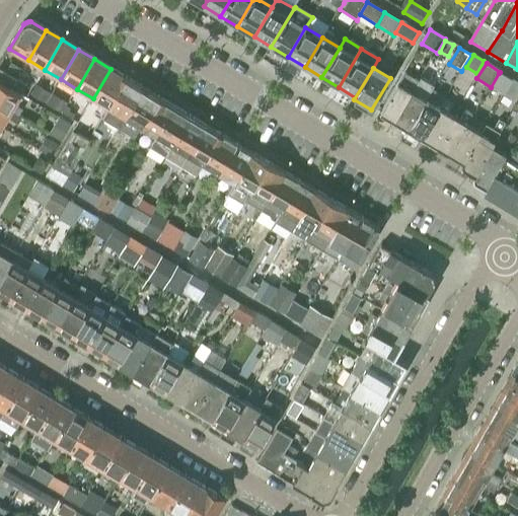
[(93,98),(109,108),(127,78),(111,69),(93,98)]
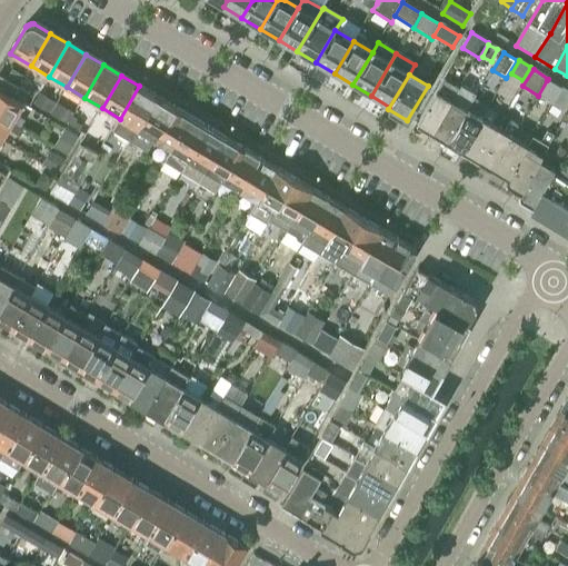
[(26,121),(17,116),(23,106),(12,99),(18,88),(0,77),(0,116),(21,128),(26,121)]
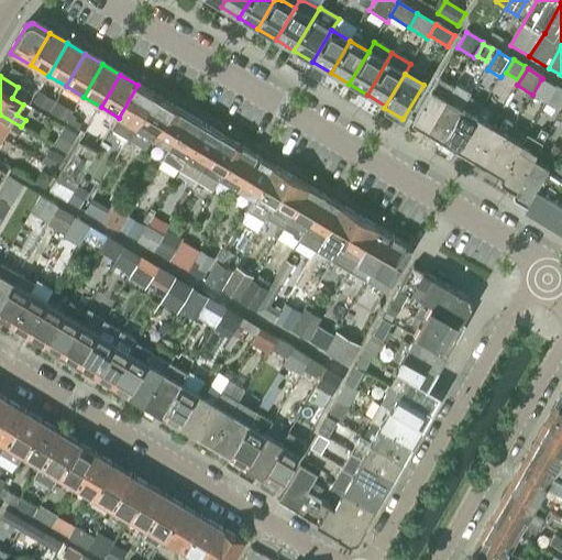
[(462,110),(456,107),(471,81),(462,76),(454,89),(428,133),(443,142),(462,110)]
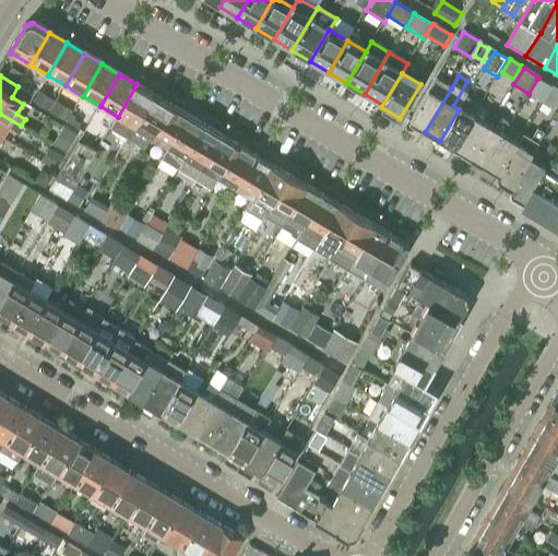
[(553,87),(537,79),(529,94),(543,103),(553,87)]
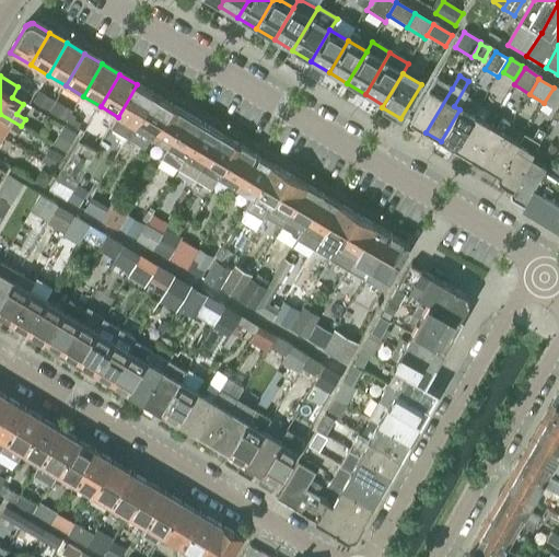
[(410,124),(426,132),(452,89),(437,80),(410,124)]
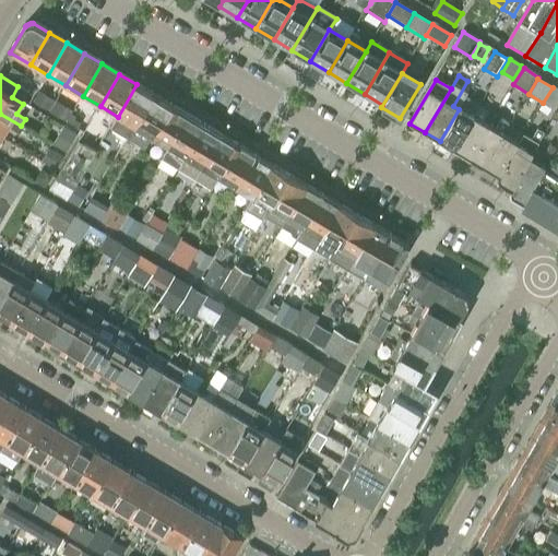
[(111,128),(128,139),(154,95),(137,84),(118,117),(111,128)]
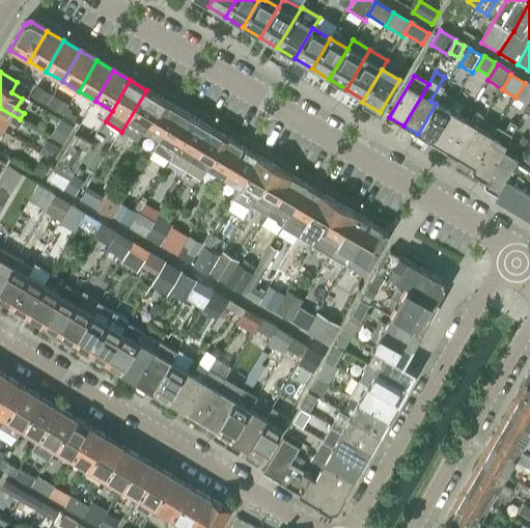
[(529,85),(525,83),(515,98),(526,105),(529,98),(529,85)]
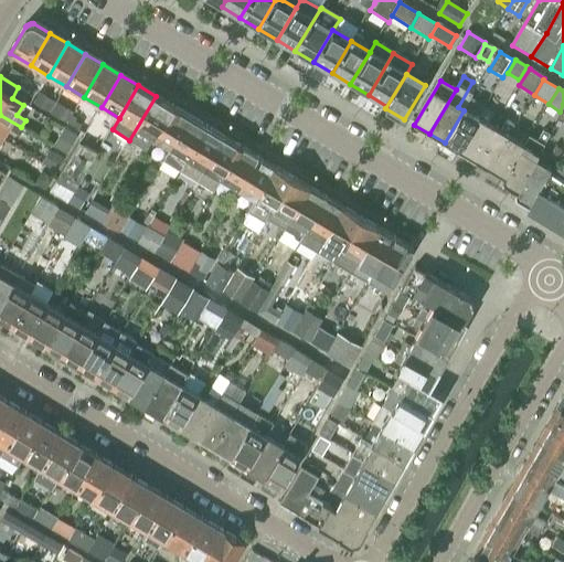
[(57,104),(40,93),(33,105),(51,115),(57,104)]
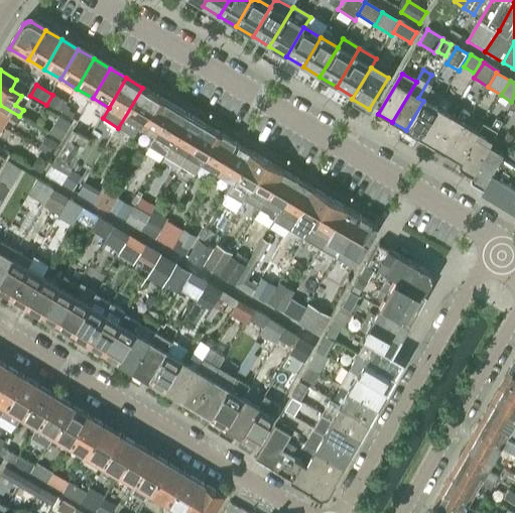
[(134,138),(140,126),(158,97),(142,88),(118,128),(134,138)]
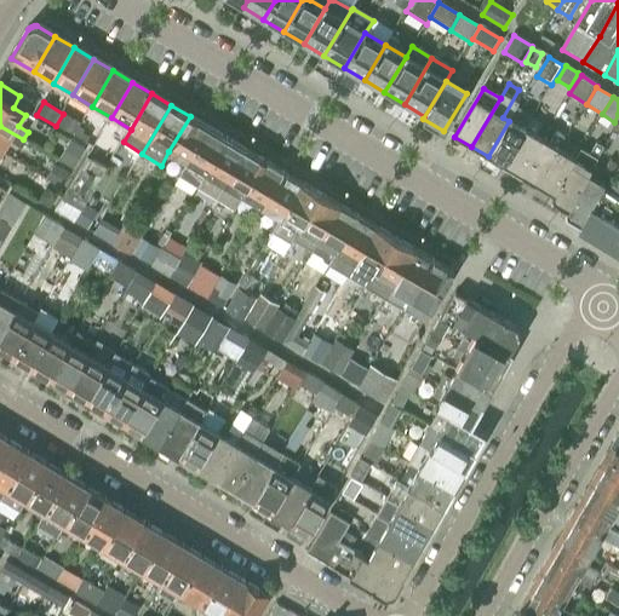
[(82,125),(63,114),(56,126),(75,137),(82,125)]
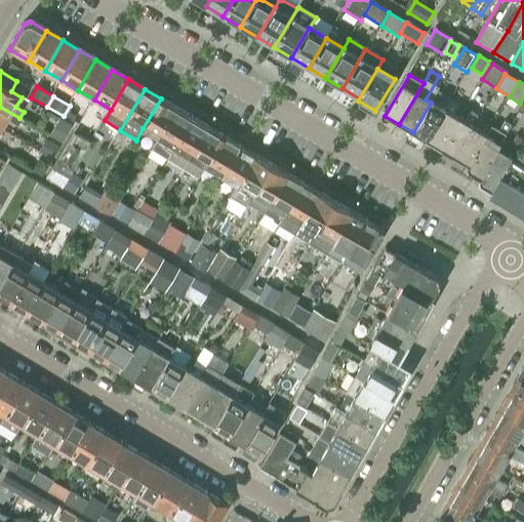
[(427,141),(445,111),(450,101),(443,96),(437,106),(431,103),(413,132),(427,141)]
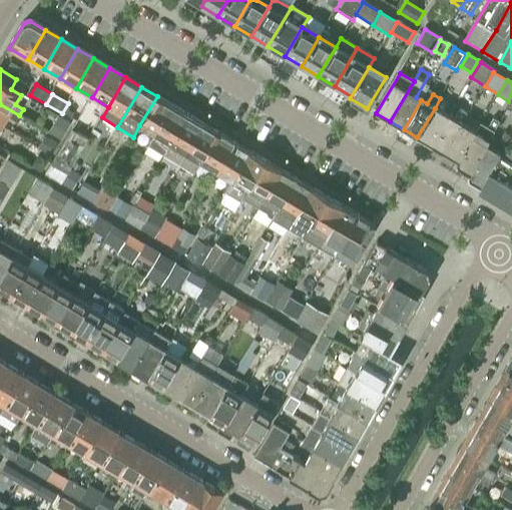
[(139,125),(154,134),(172,105),(157,96),(139,125)]
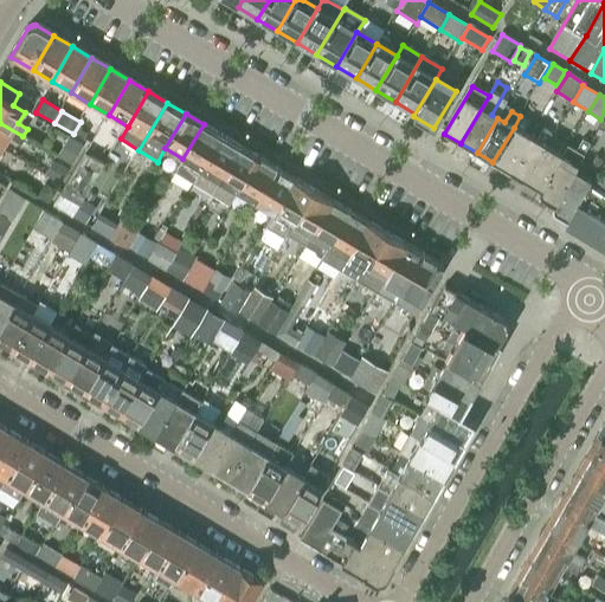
[(529,137),(523,134),(529,122),(520,116),(514,128),(493,162),(509,172),(529,137)]
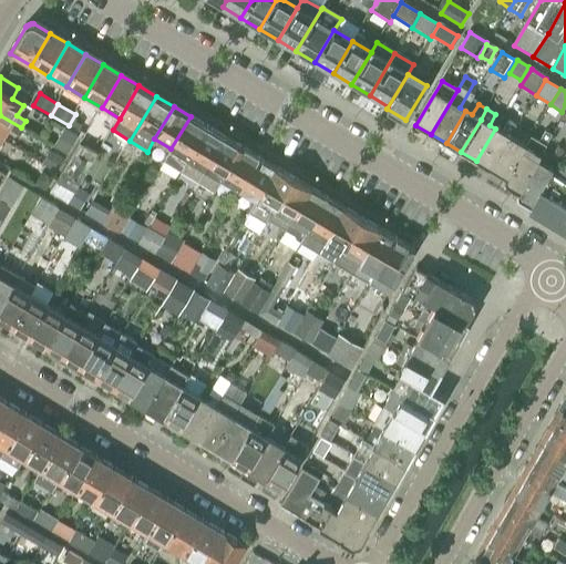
[(0,139),(2,141),(8,130),(19,136),(22,129),(21,127),(0,115),(0,139)]
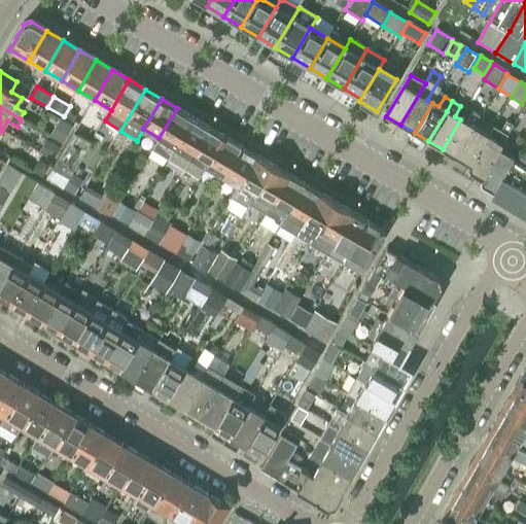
[(152,149),(169,159),(175,148),(194,118),(177,108),(159,138),(152,149)]
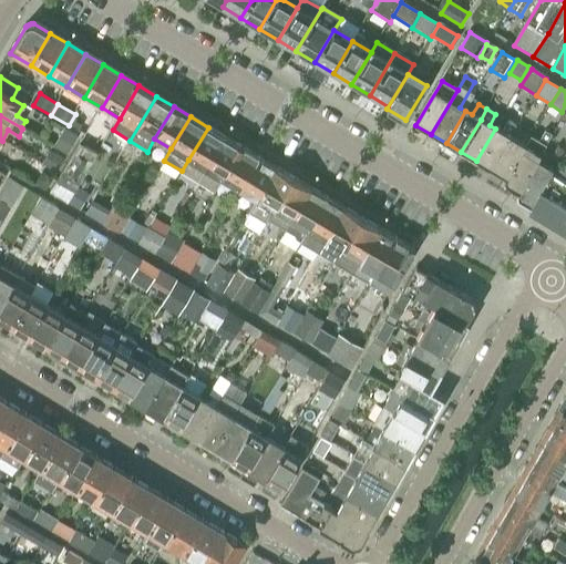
[(495,129),(476,161),(491,170),(511,137),(516,127),(510,124),(504,133),(495,129)]
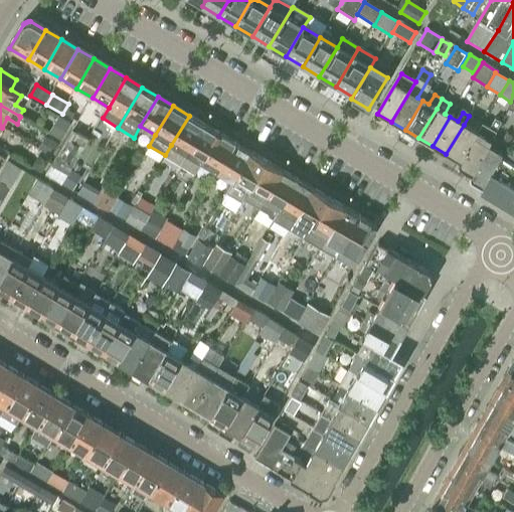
[(165,155),(180,164),(204,125),(189,116),(171,145),(165,155)]
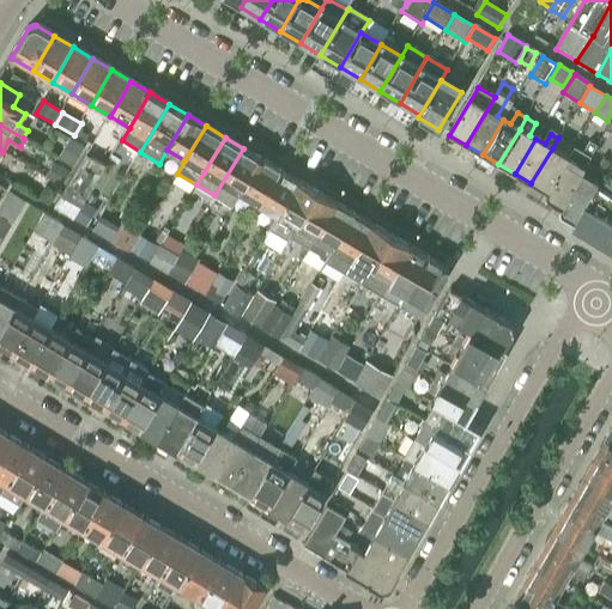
[(86,147),(71,139),(59,159),(74,169),(86,147)]
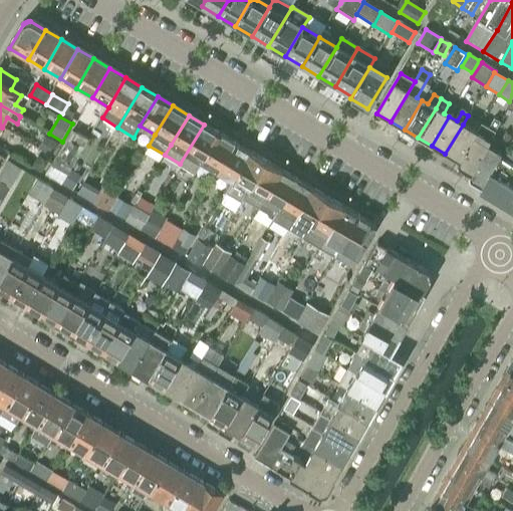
[(459,162),(476,133),(481,124),(469,117),(464,125),(463,124),(445,154),(459,162)]
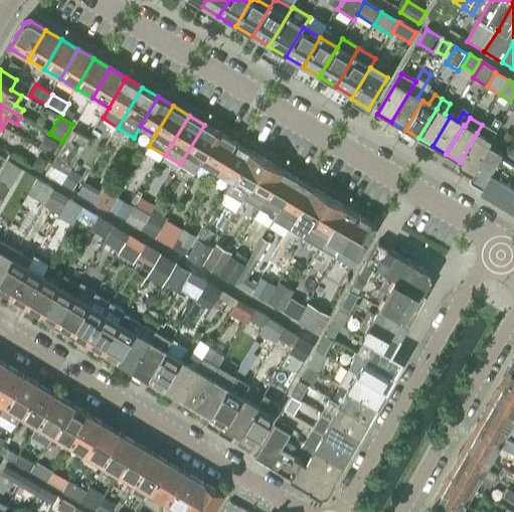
[(482,125),(477,133),(460,162),(459,164),(459,168),(471,175),(488,146),(501,124),(496,121),(491,130),(482,125)]
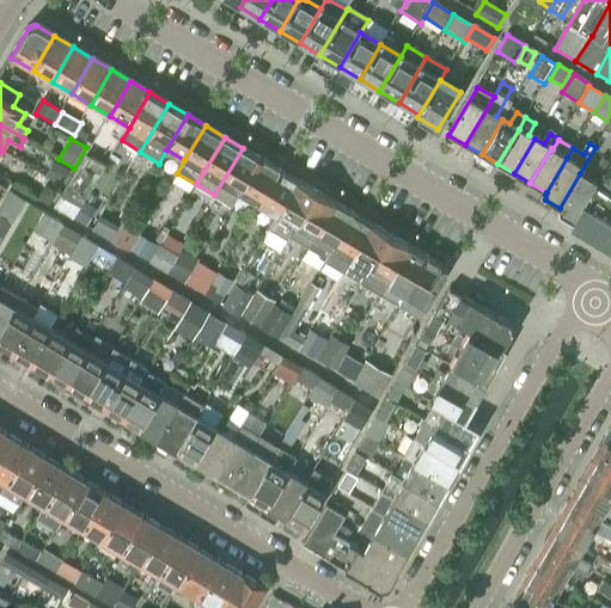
[(233,206),(240,194),(261,159),(243,148),(214,195),(233,206)]
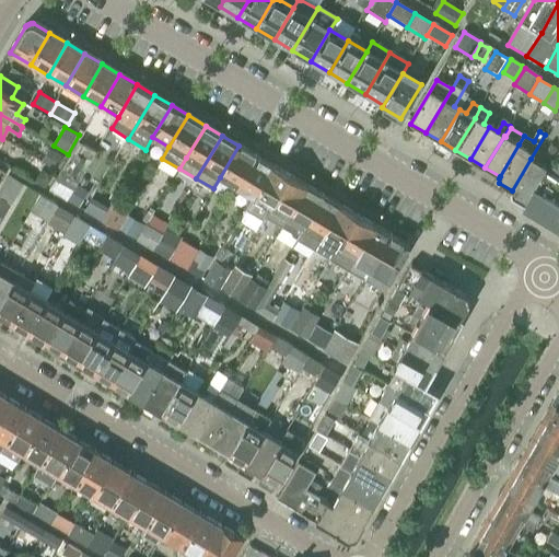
[(79,142),(56,180),(74,190),(77,186),(96,152),(79,142)]
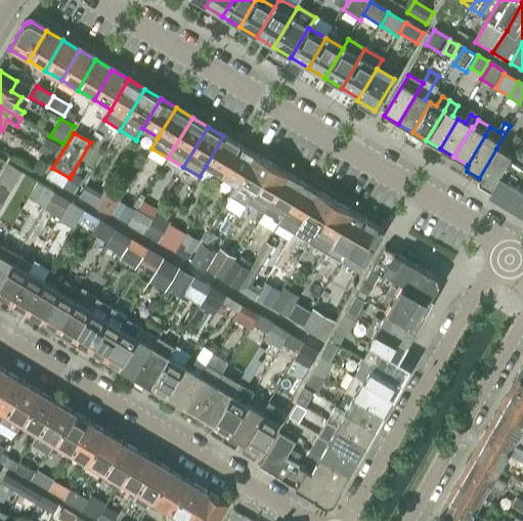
[(206,166),(222,175),(240,145),(223,136),(206,166)]
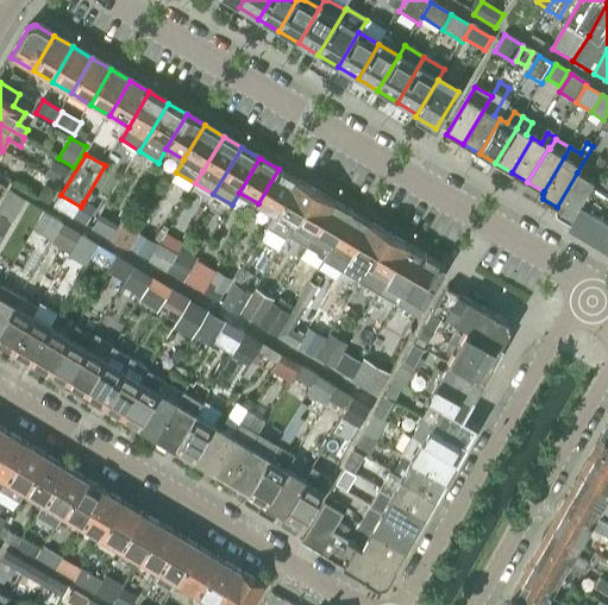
[(61,187),(70,171),(55,162),(45,177),(61,187)]
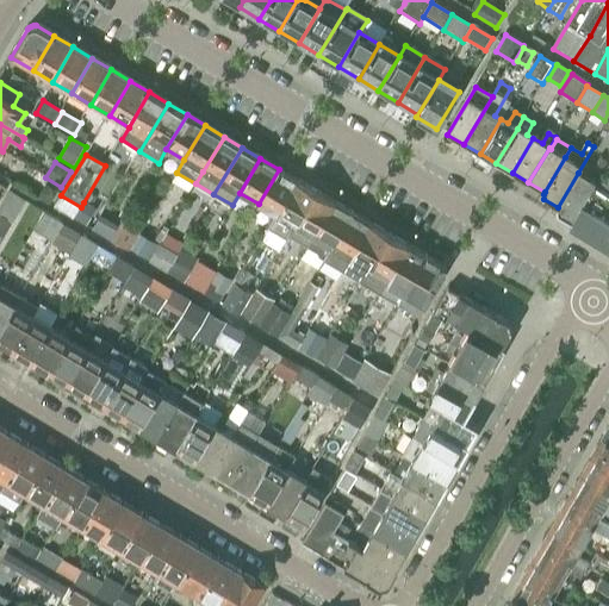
[(259,204),(277,214),(298,180),(279,169),(259,204)]
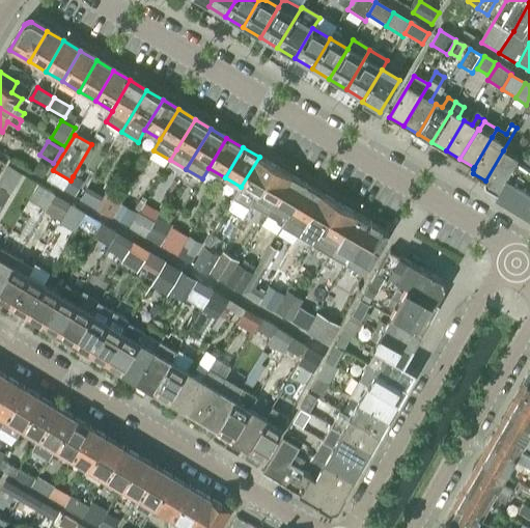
[(484,186),(497,194),(515,163),(518,159),(503,150),(485,181),(484,182),(484,186)]
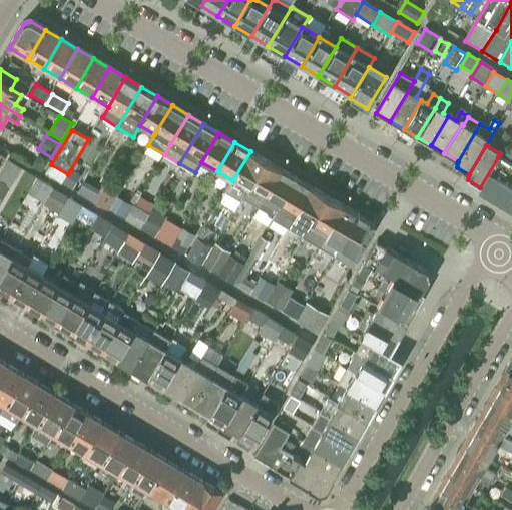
[(250,151),(232,180),(226,191),(228,192),(221,204),(235,212),(243,199),(248,190),(266,161),(250,151)]
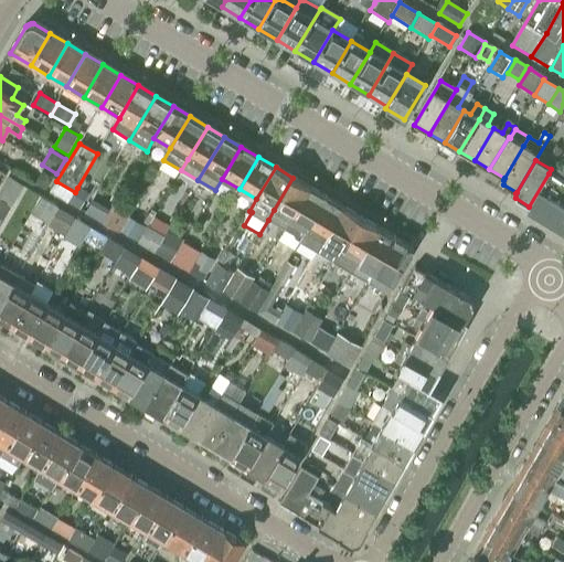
[(563,183),(549,173),(529,207),(527,210),(563,231),(563,183)]
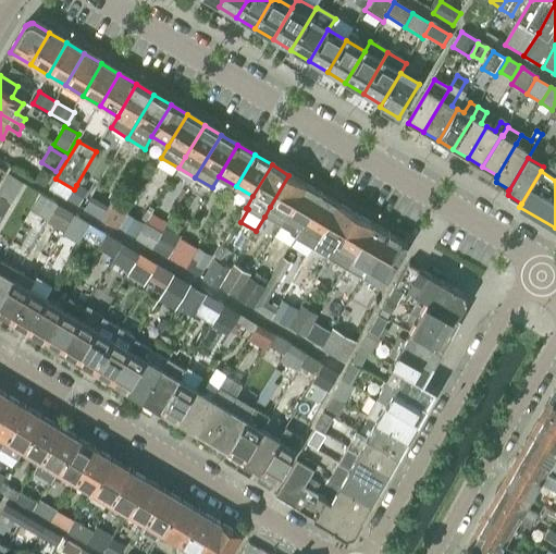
[(288,175),(270,207),(264,217),(272,221),(278,211),(286,217),(306,185),(288,175)]
